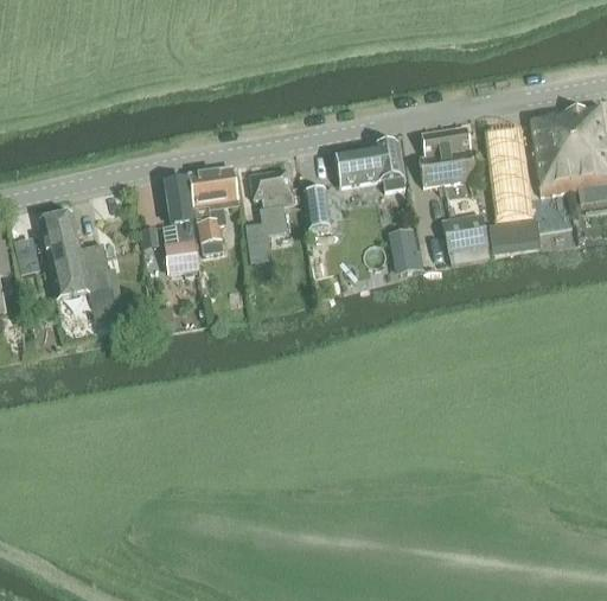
[(550,117),(529,121),(541,194),(606,184),(606,157),(599,103),(549,110),(550,117)]
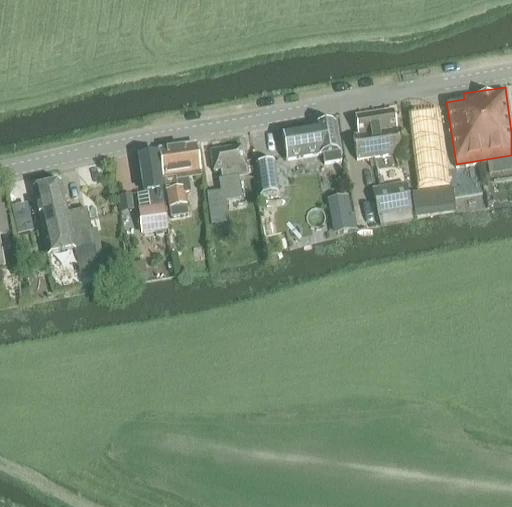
[(439,105),(407,109),(418,190),(450,186),(439,105)]
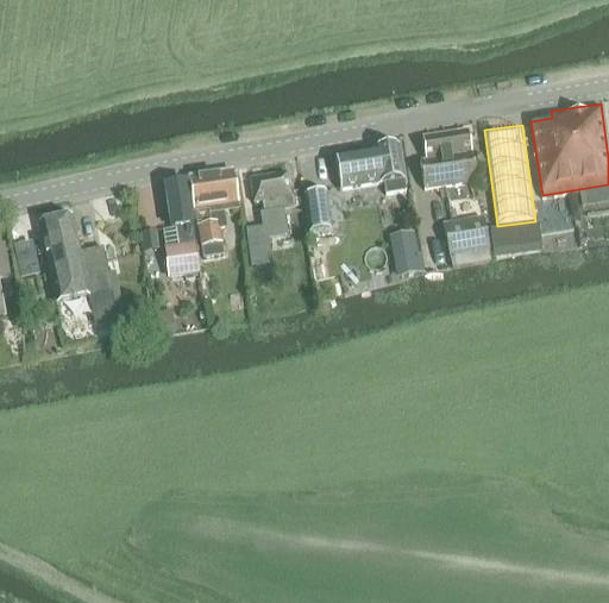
[(422,133),(426,156),(420,157),(425,186),(475,178),(468,127),(422,133)]
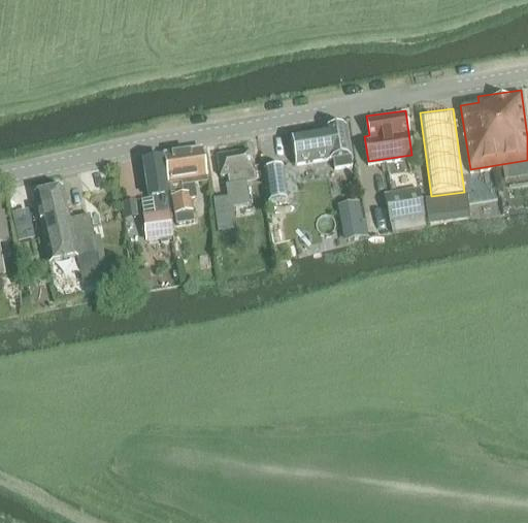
[(344,123),(292,132),(296,161),(332,155),(334,165),(351,163),(344,123)]
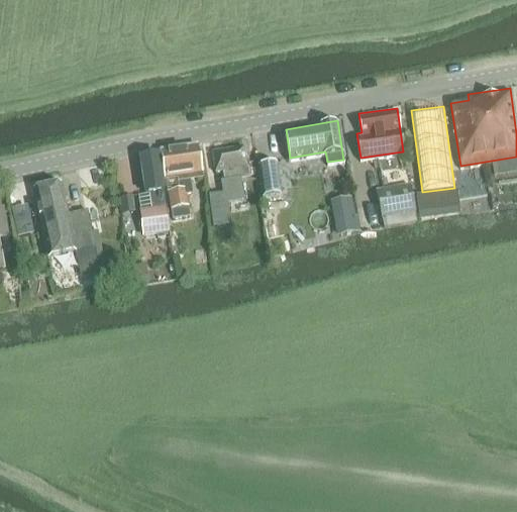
[(197,143),(161,148),(166,179),(178,178),(178,179),(179,188),(186,187),(186,192),(191,192),(190,178),(202,176),(197,143)]
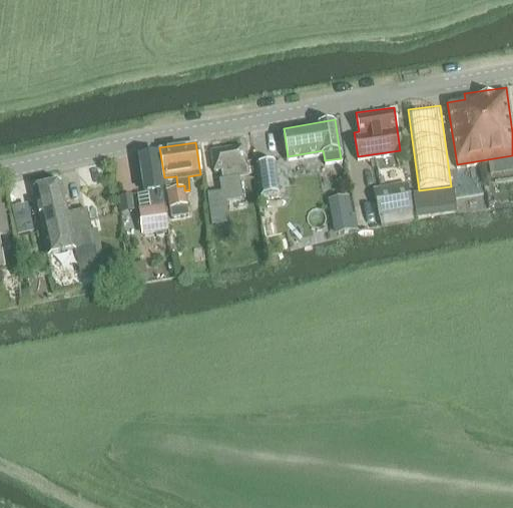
[(240,142),(210,147),(214,167),(221,166),(222,176),(220,177),(222,188),(223,188),(225,198),(242,195),(238,174),(246,172),(240,142)]
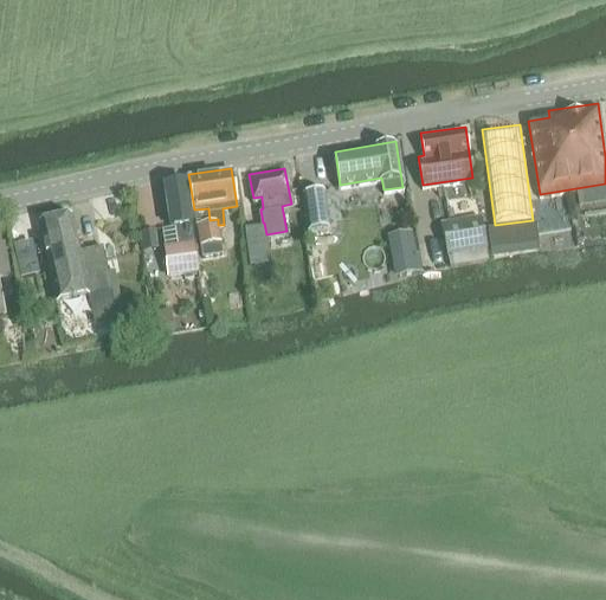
[(186,176),(163,180),(171,226),(175,225),(178,242),(165,244),(169,273),(185,271),(199,270),(186,176)]
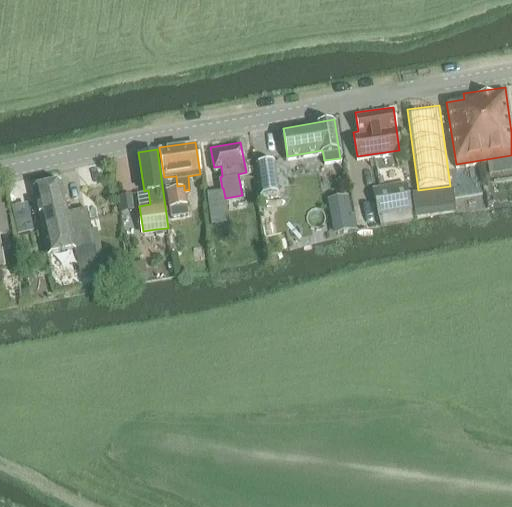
[(274,160),(256,162),(260,193),(278,191),(274,160)]
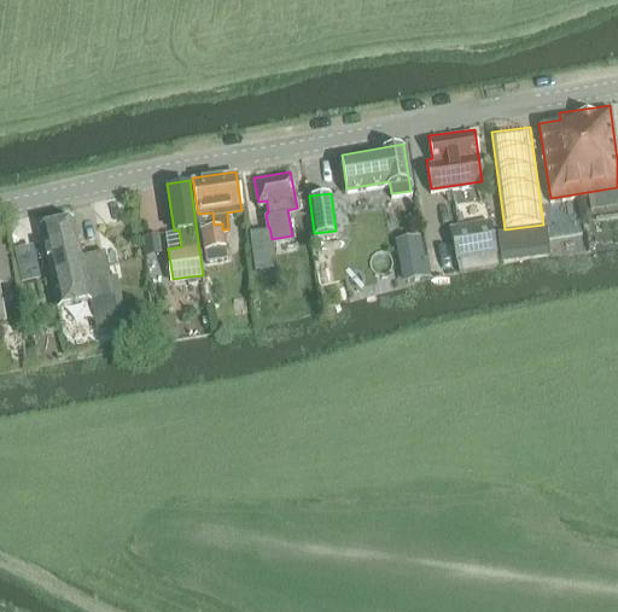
[(617,204),(594,209),(596,221),(617,216),(617,204)]
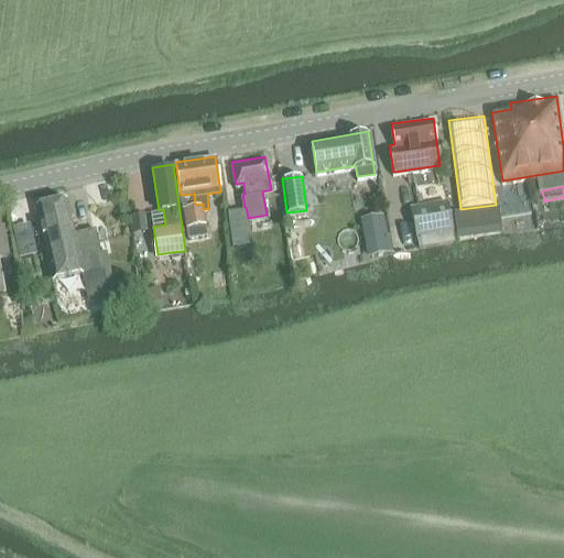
[(51,201),(36,205),(53,280),(82,273),(86,291),(107,286),(100,252),(99,250),(94,226),(74,230),(67,198),(63,199),(61,196),(52,198),(51,201)]
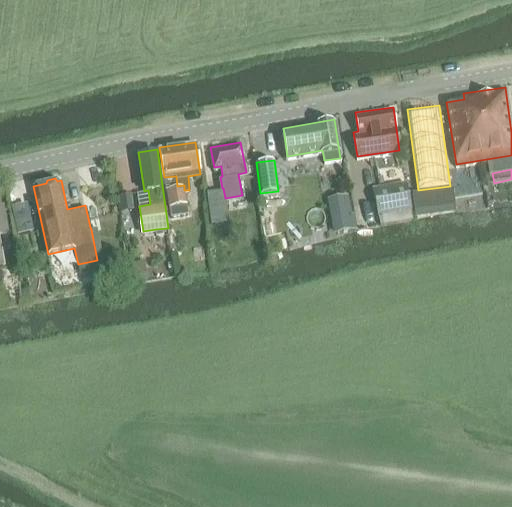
[(373,186),(380,223),(411,217),(409,207),(404,179),(373,186)]
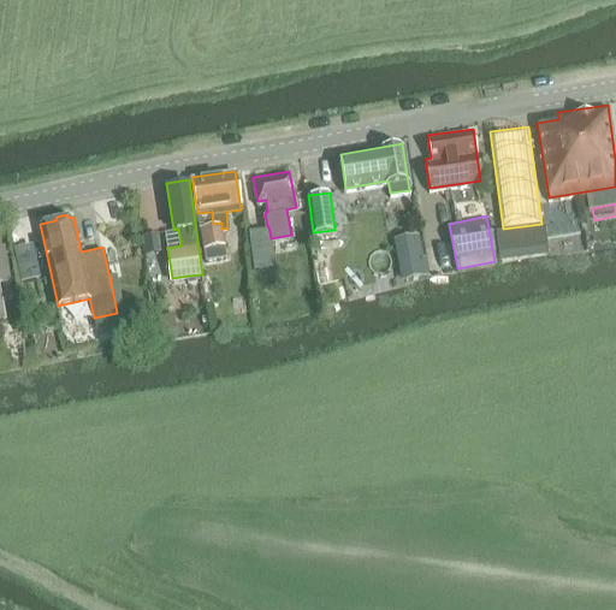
[(213,224),(200,226),(203,258),(225,255),(223,243),(224,243),(221,229),(221,223),(213,224)]
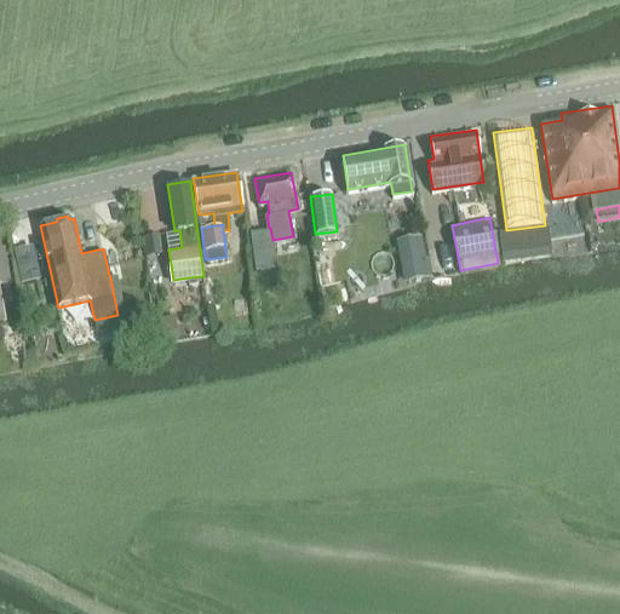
[(269,228),(250,231),(254,267),(275,263),(273,240),(270,228),(269,228)]
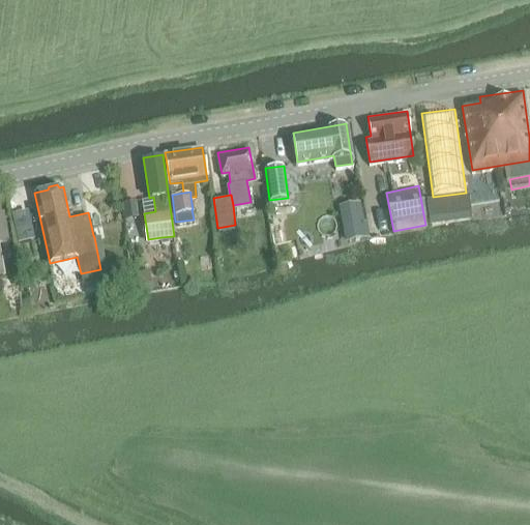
[(366,219),(363,220),(360,200),(343,203),(349,238),(370,234),(366,219)]
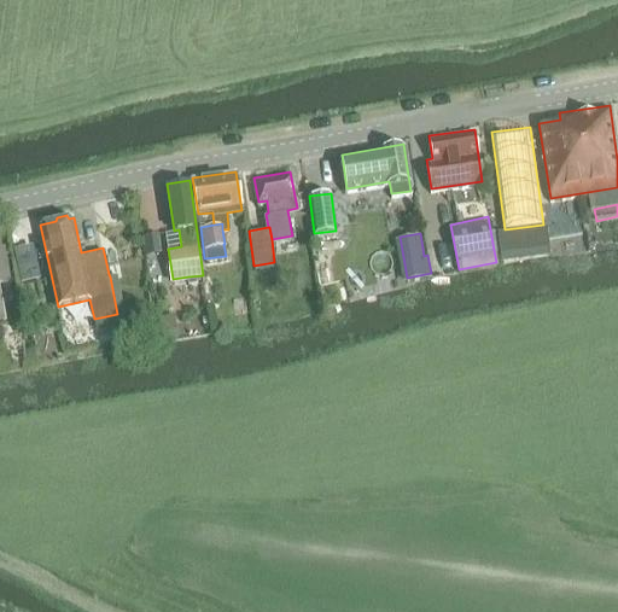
[(0,316),(5,316),(0,292),(0,284),(12,283),(5,245),(0,245),(0,316)]
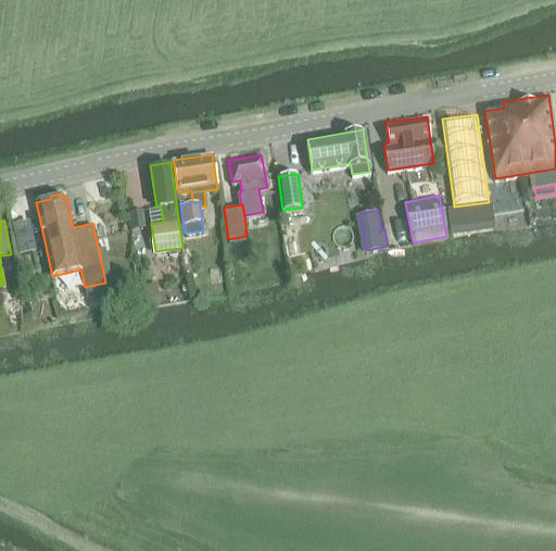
[(248,245),(235,247),(238,264),(250,262),(248,245)]
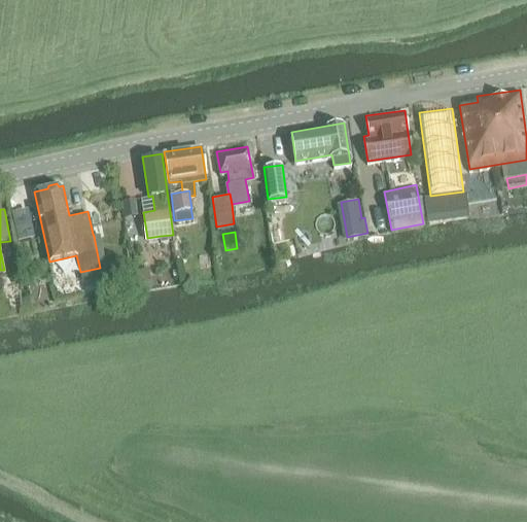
[(232,252),(221,253),(222,267),(233,266),(232,252)]
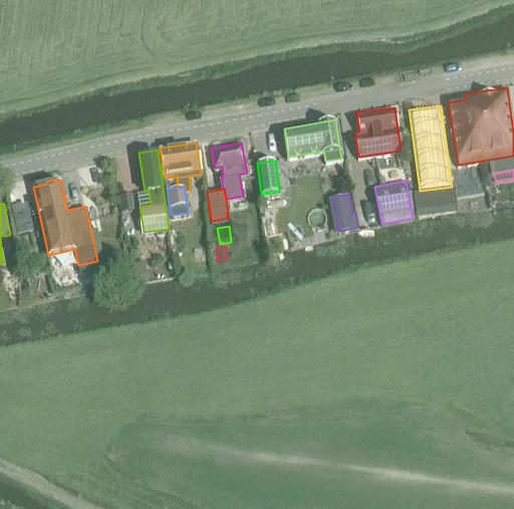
[(148,277),(146,266),(127,269),(130,280),(148,277)]
